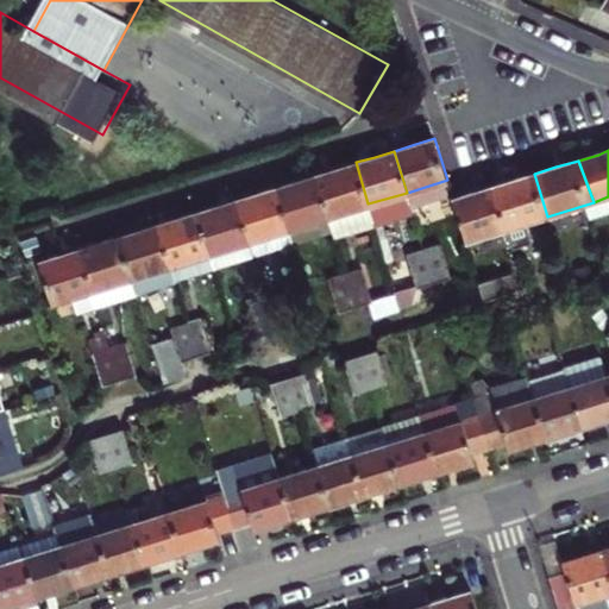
[(368,203),(356,162),(337,168),(315,174),(328,217),(368,203)]
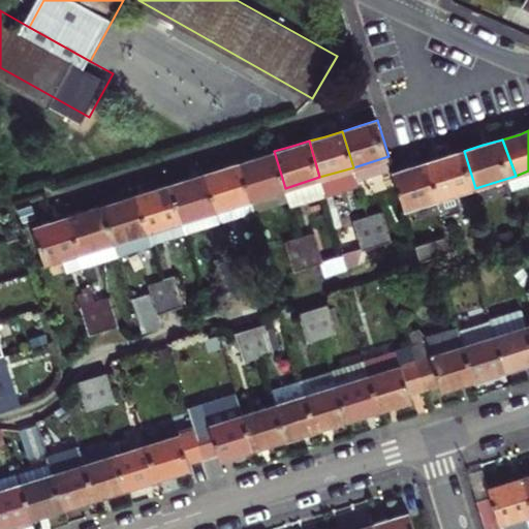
[(255,157),(239,162),(250,198),(285,188),(274,151),(255,157)]
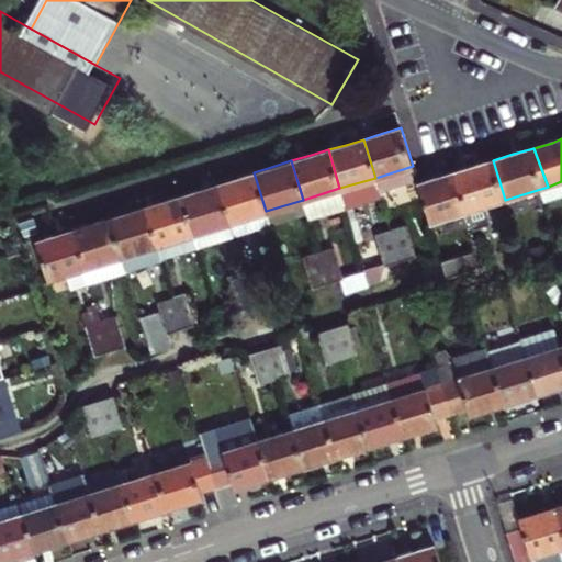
[(457,171),(469,211),(474,229),(492,224),(486,205),(505,200),(493,160),(474,166),(457,171)]
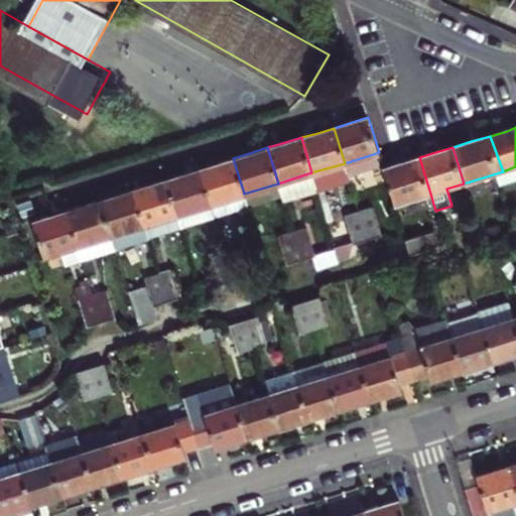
[(345,163),(348,174),(382,163),(379,152),(345,163)]
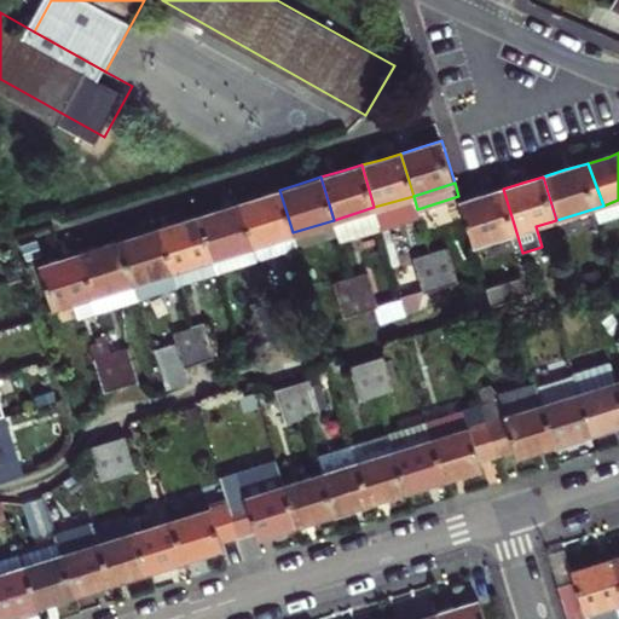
[(461,202),(474,246),(516,232),(503,189),(484,195),(461,202)]
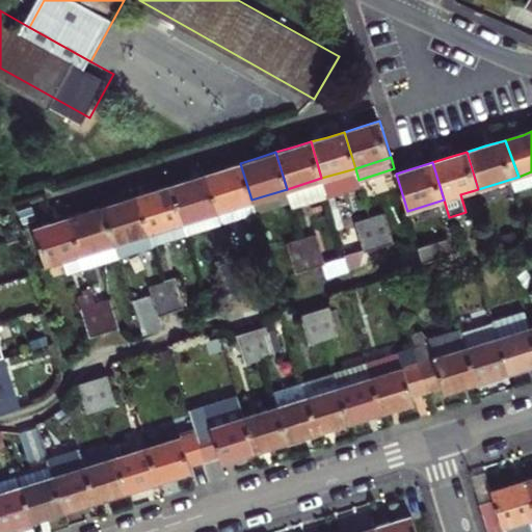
[(223,168),(206,174),(217,210),(251,200),(240,163),(223,168)]
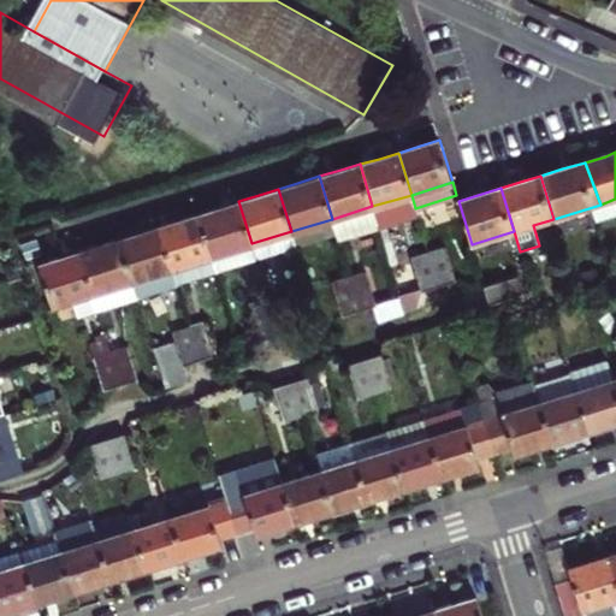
[(380,232),(419,220),(415,208),(412,195),(372,206),(380,232)]
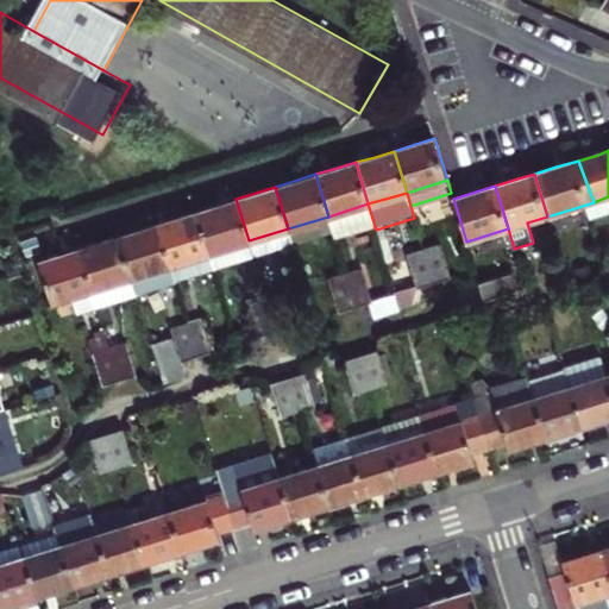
[(196,211),(209,252),(249,240),(236,199),(219,203),(196,211)]
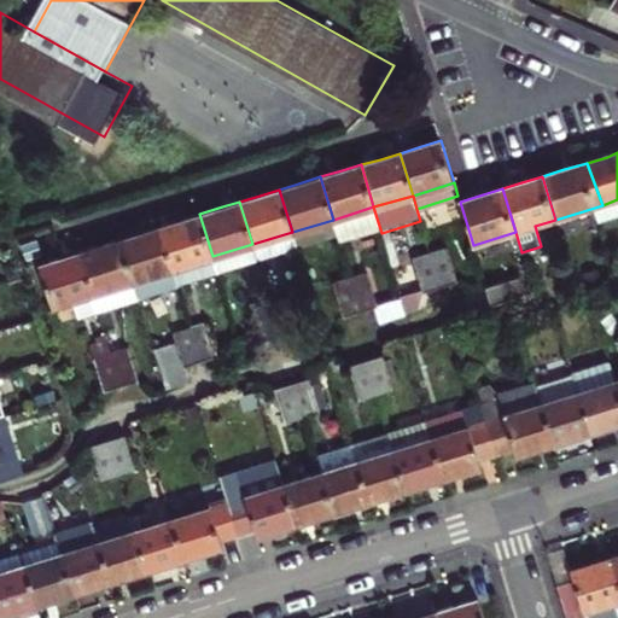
[(342,245),(382,233),(373,207),(333,220),(339,240),(342,245)]
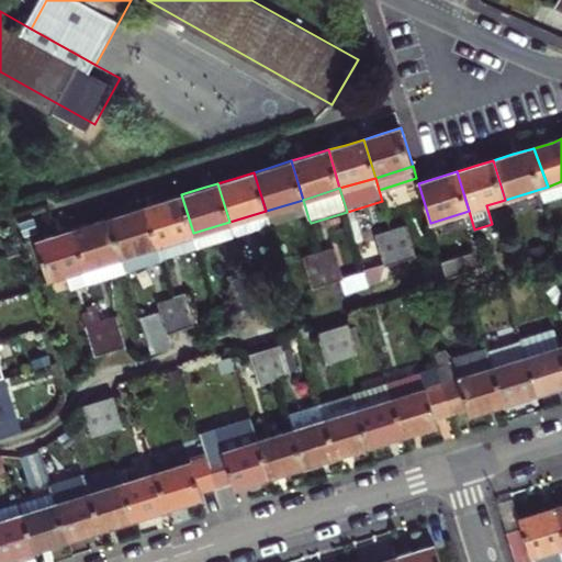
[(165,199),(145,205),(163,261),(199,250),(193,233),(181,194),(165,199)]
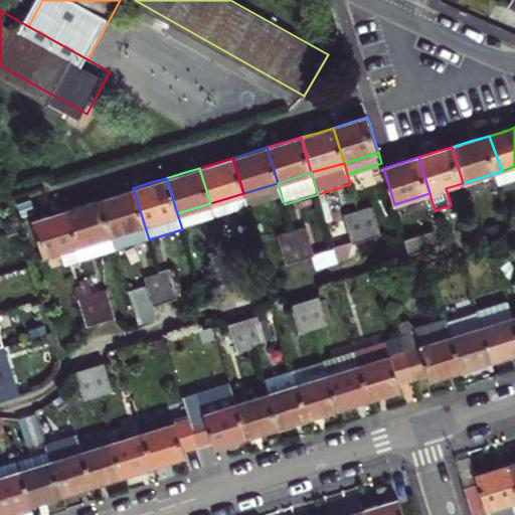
[(249,210),(283,200),(278,183),(243,193),(249,210)]
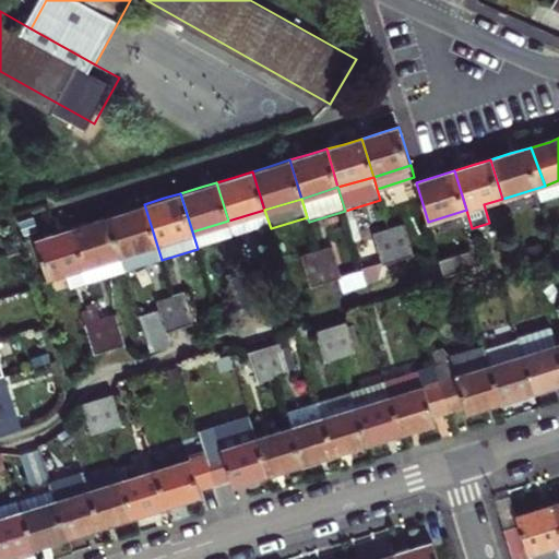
[(126,210),(108,215),(120,253),(126,270),(162,260),(144,204),(126,210)]
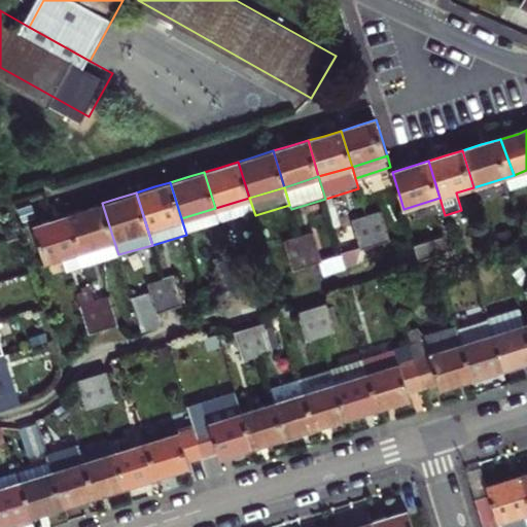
[(220,224),(255,215),(249,198),(215,208),(220,224)]
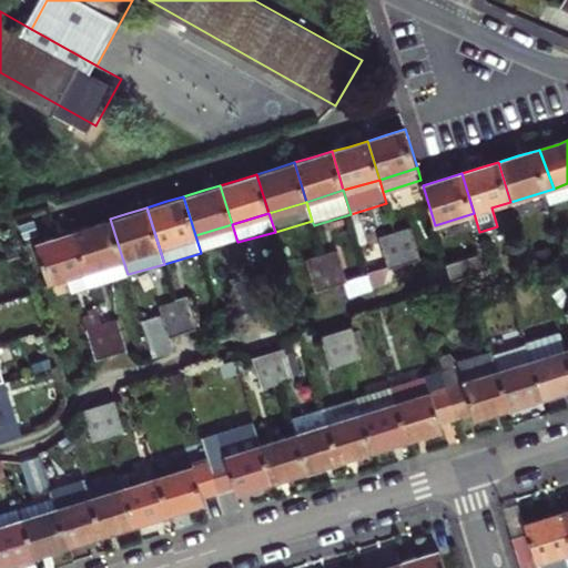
[(90,224),(74,230),(87,267),(122,257),(110,219),(90,224)]
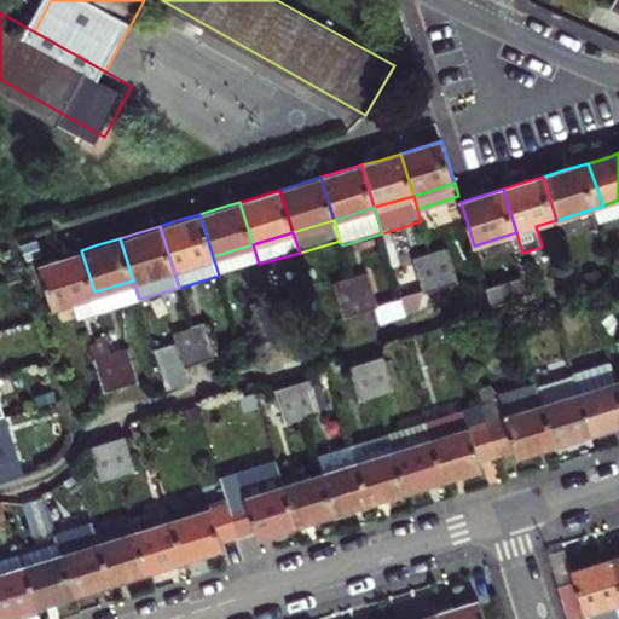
[(259,264),(253,244),(213,256),(219,276),(259,264)]
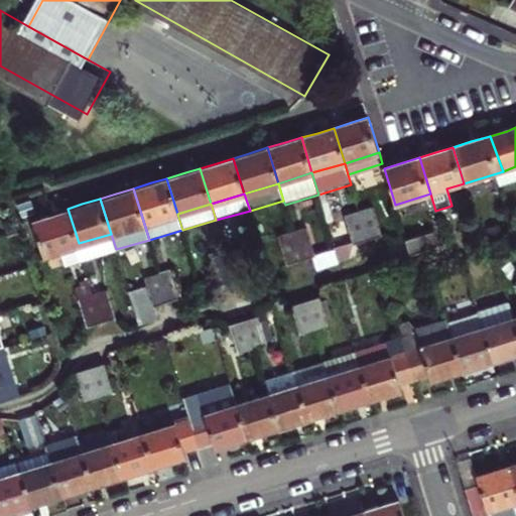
[(359,211),(368,238),(380,235),(372,207),(359,211)]
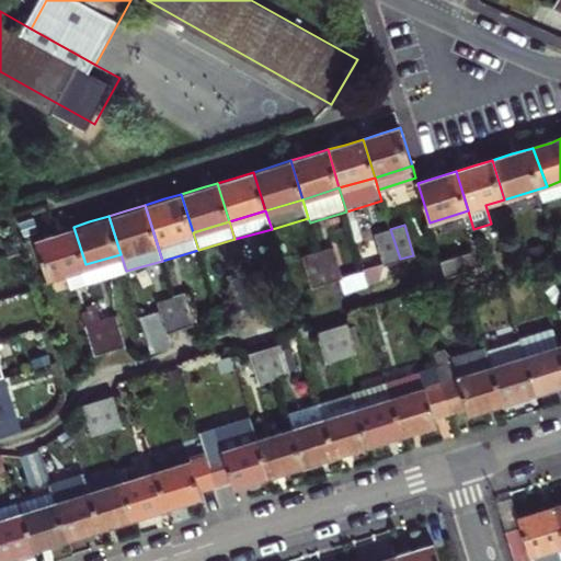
[(58,231),(38,237),(50,275),(72,268),(86,264),(73,227),(58,231)]
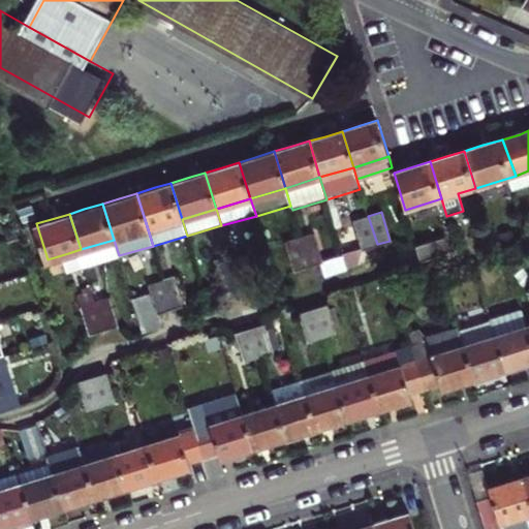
[(377,244),(368,216),(353,221),(361,249),(377,244)]
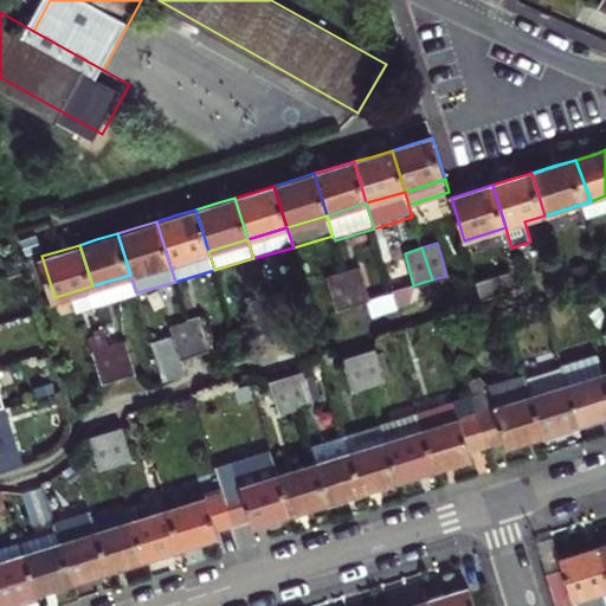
[(361,268),(345,272),(354,303),(371,298),(361,268)]
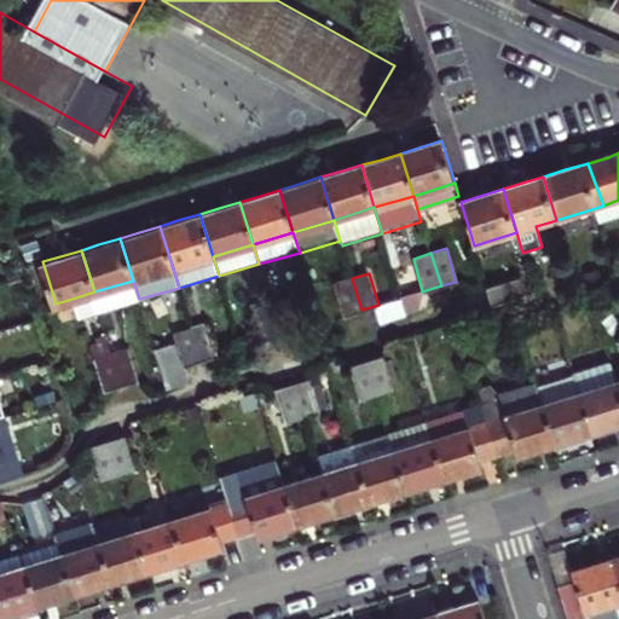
[(362,310),(352,278),(339,282),(347,314),(362,310)]
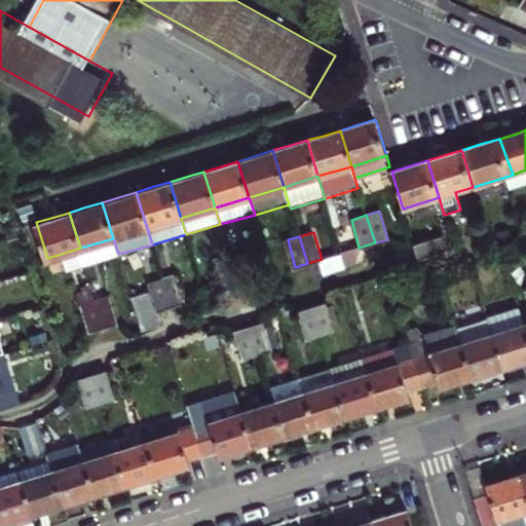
[(414,243),(418,259),(445,251),(441,236),(414,243)]
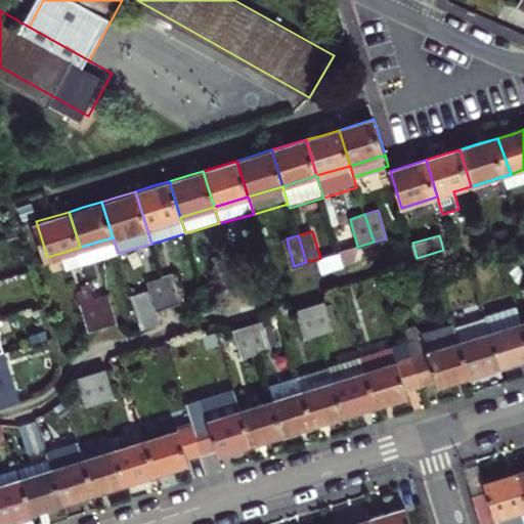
[(84,263),(118,253),(113,237),(80,247),(84,263)]
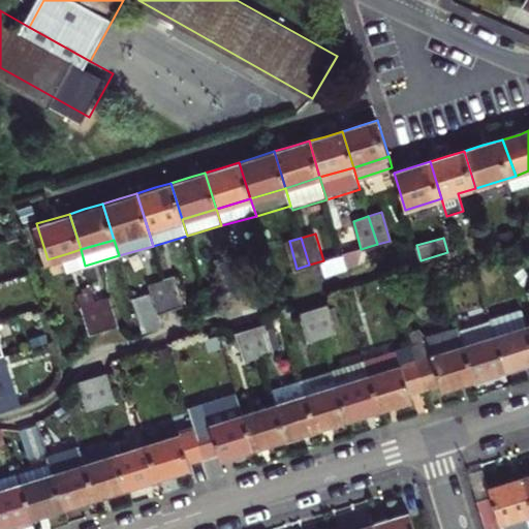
[(81,249),(68,253),(72,269),(85,266),(81,249)]
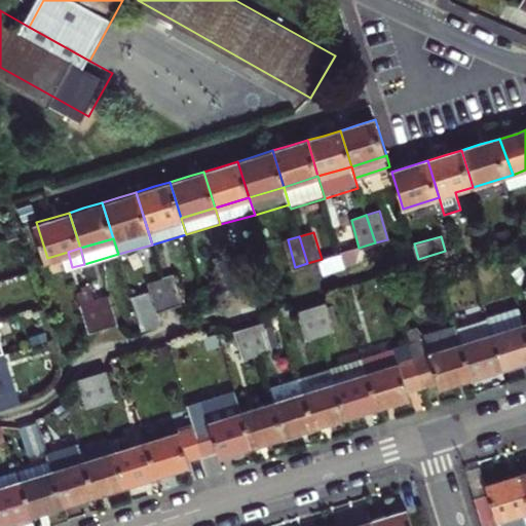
[(361,260),(359,248),(341,253),(344,265),(361,260)]
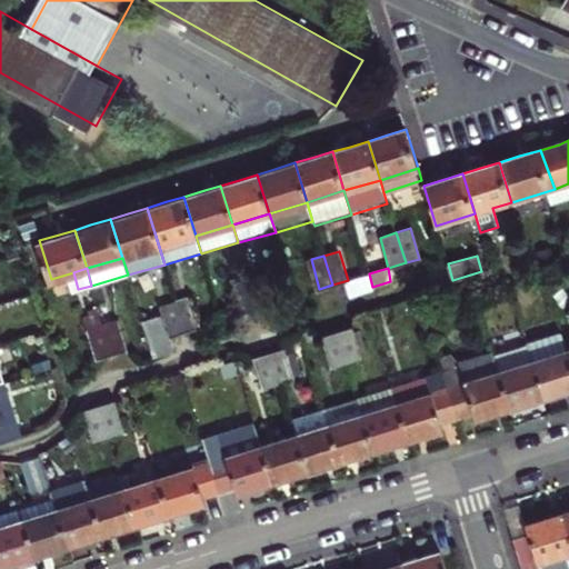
[(373,290),(372,287),(369,273),(348,280),(353,297),(373,290)]
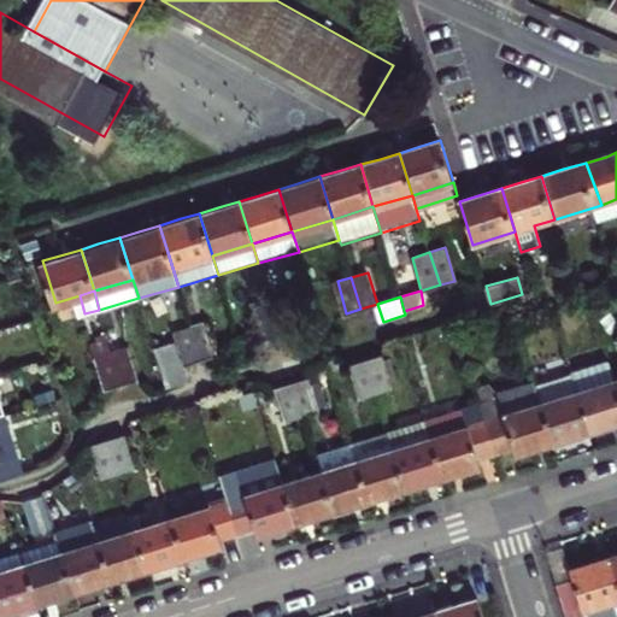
[(270,303),(280,333),(298,328),(288,298),(270,303)]
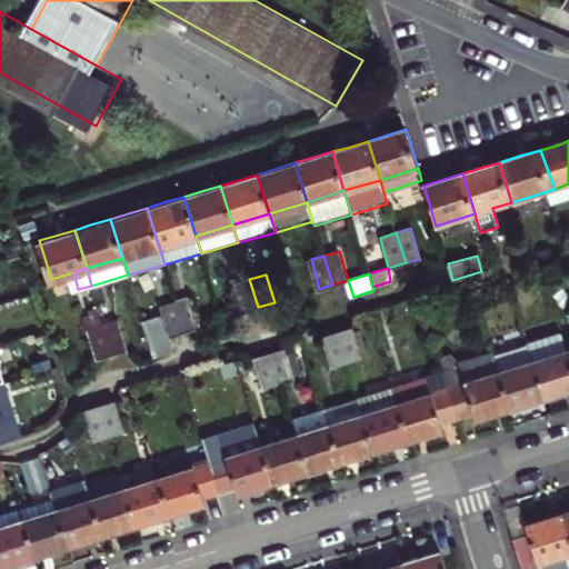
[(258,307),(249,279),(236,282),(245,311),(258,307)]
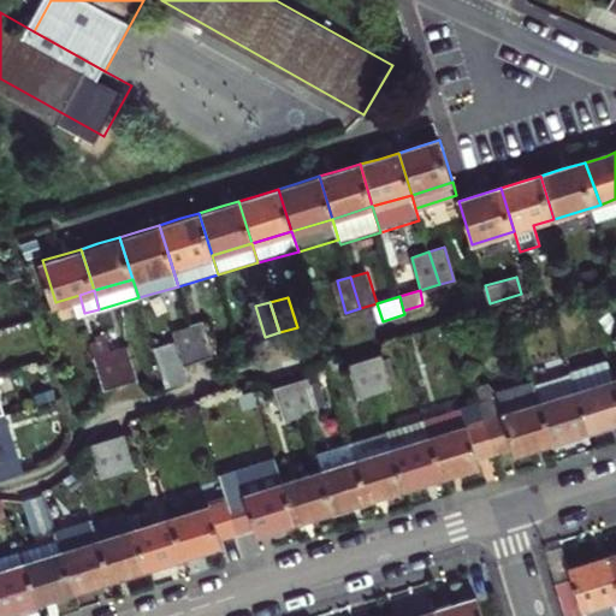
[(207,320),(191,325),(201,356),(217,351),(207,320)]
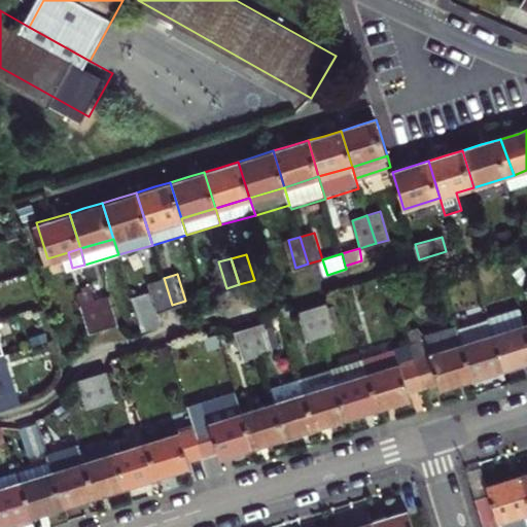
[(172,305),(164,278),(150,282),(153,291),(159,309),(172,305)]
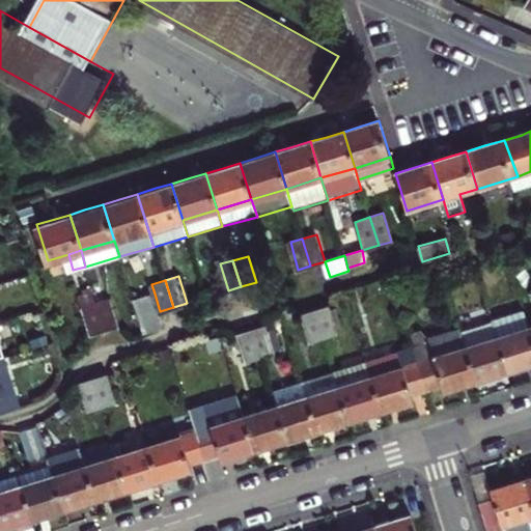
[(105,328),(96,302),(93,292),(81,297),(90,332),(105,328)]
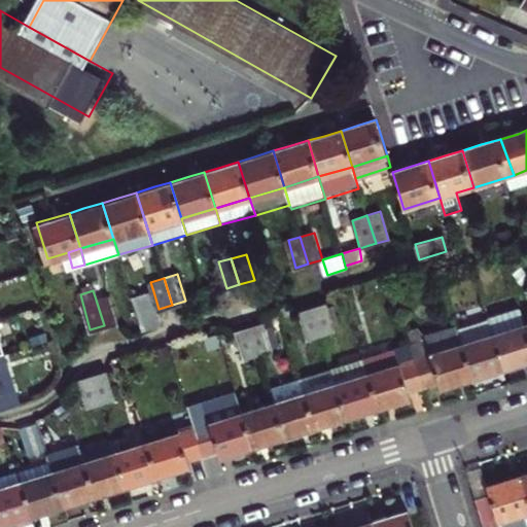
[(137,314),(159,309),(153,291),(132,299),(137,314)]
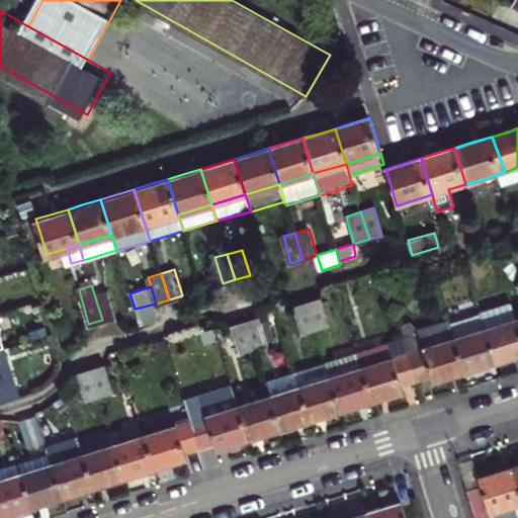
[(106,290),(94,294),(102,320),(113,317),(106,290)]
